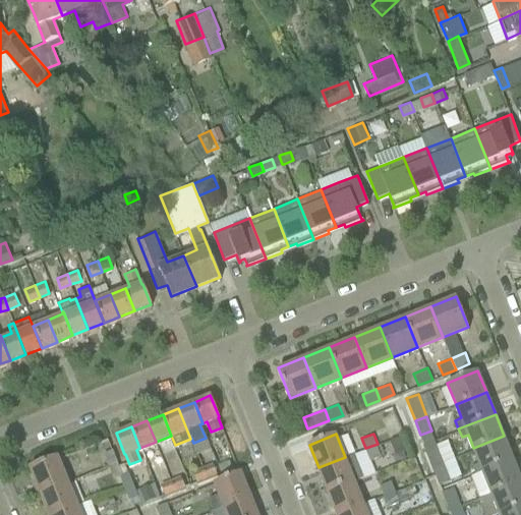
[(513,458),(504,436),(473,448),(474,450),(478,460),(475,462),(472,463),(475,472),(476,472),(482,470),(513,458)]
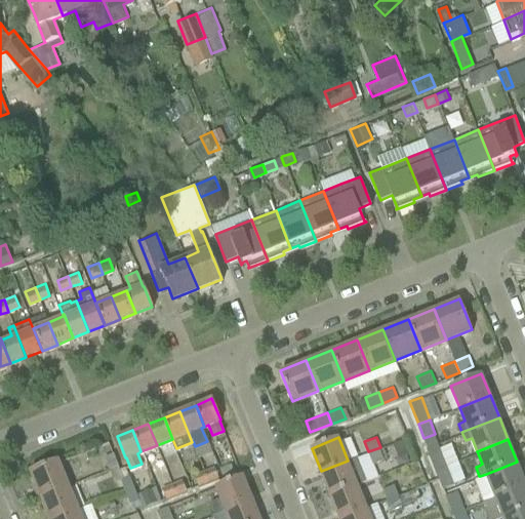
[(428,449),(435,469),(447,464),(440,445),(428,449)]
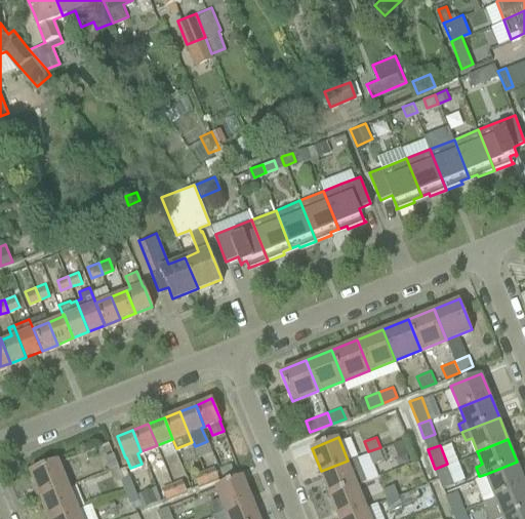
[(385,457),(380,447),(368,451),(372,463),(385,457)]
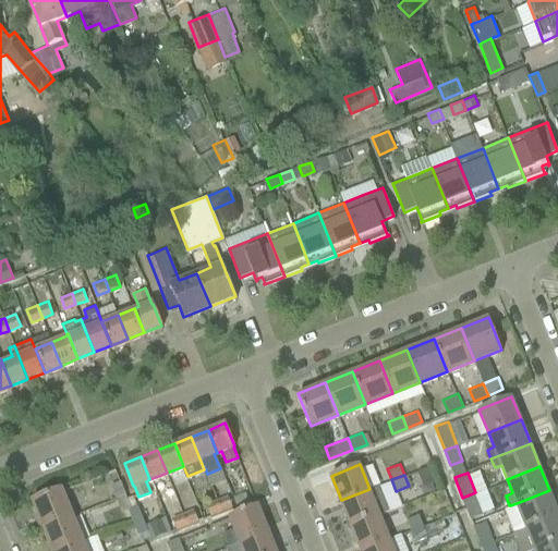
[(110,482),(116,497),(126,492),(121,479),(110,482)]
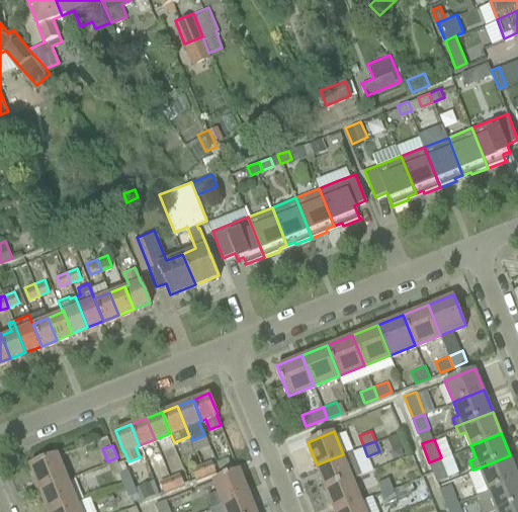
[(361,473),(352,450),(317,464),(326,487),(352,477),(361,473)]
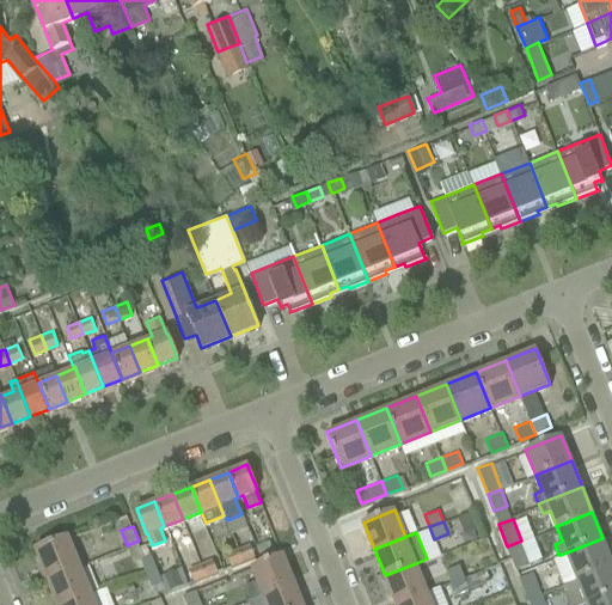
[(80,564),(69,536),(36,550),(48,578),(80,564)]
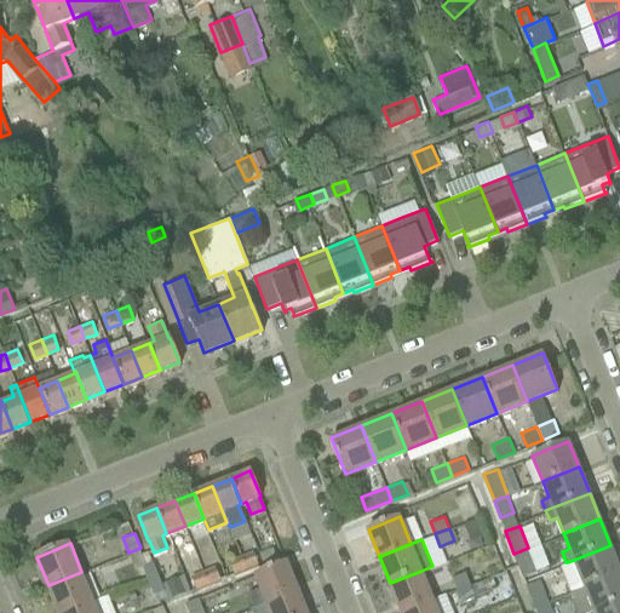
[(619,571),(619,569),(610,545),(574,560),(584,585),(619,571)]
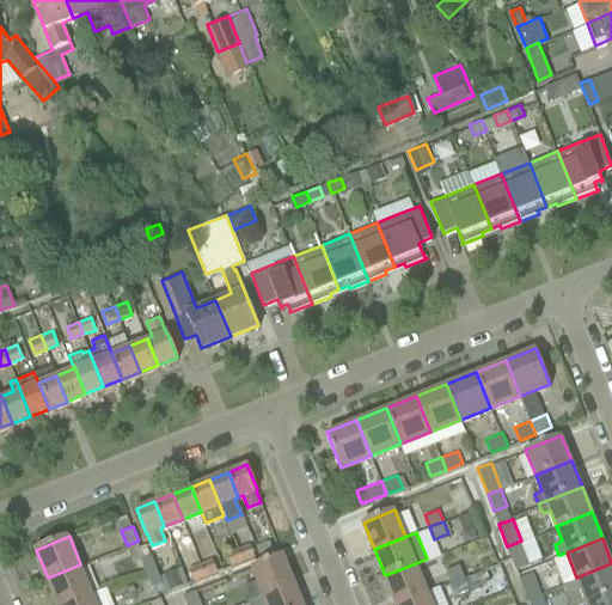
[(250,541),(238,545),(243,561),(256,556),(250,541)]
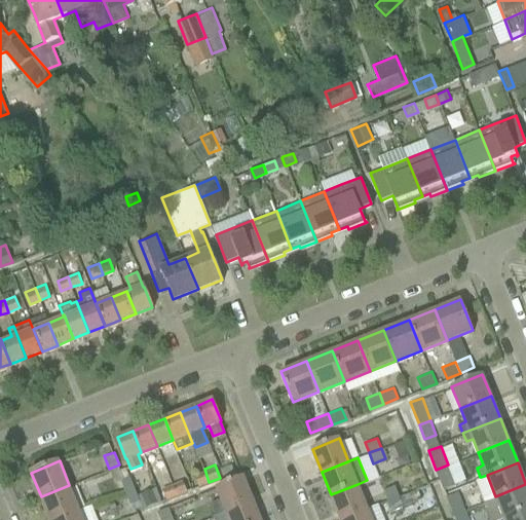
[(455,483),(448,465),(436,470),(443,488),(455,483)]
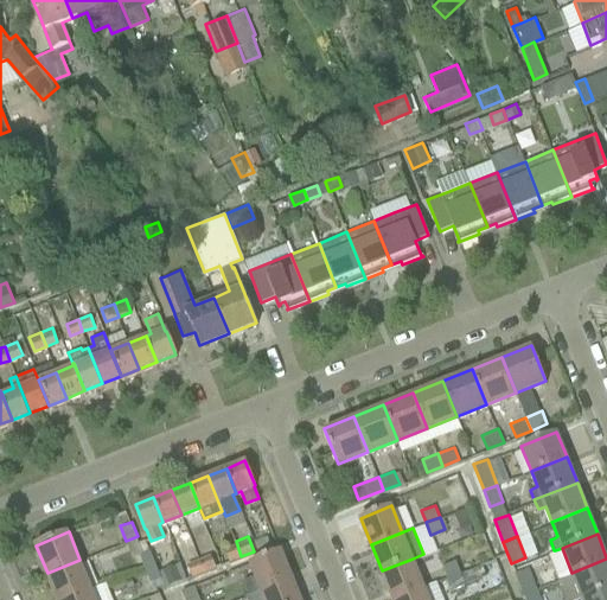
[(241,556),(236,541),(223,546),(229,560),(241,556)]
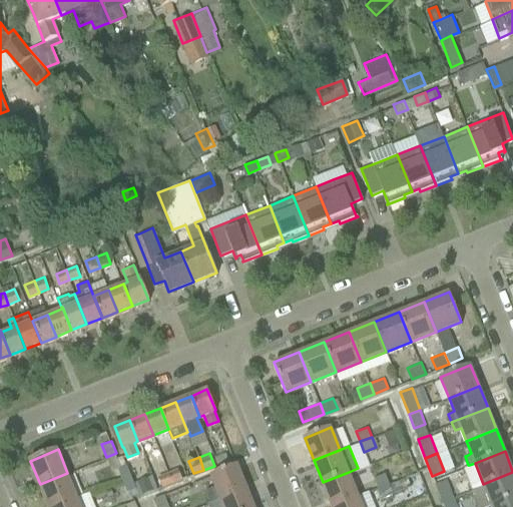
[(117,467),(122,478),(131,474),(126,463),(117,467)]
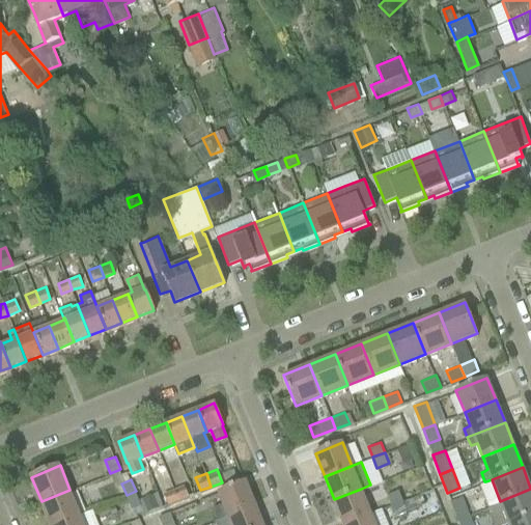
[(254,504),(245,480),(218,492),(223,503),(213,506),(218,519),(254,504)]
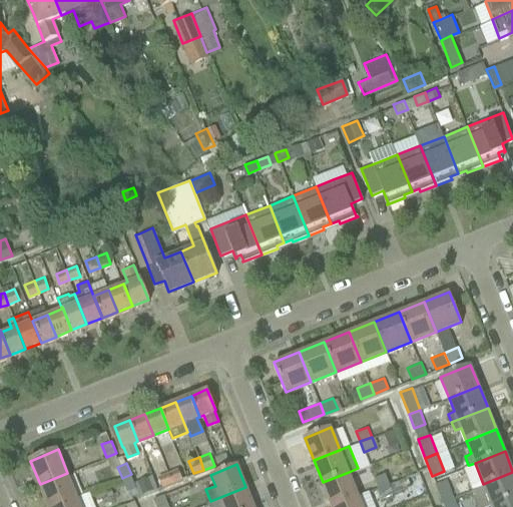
[(178,466),(167,470),(172,481),(182,477),(178,466)]
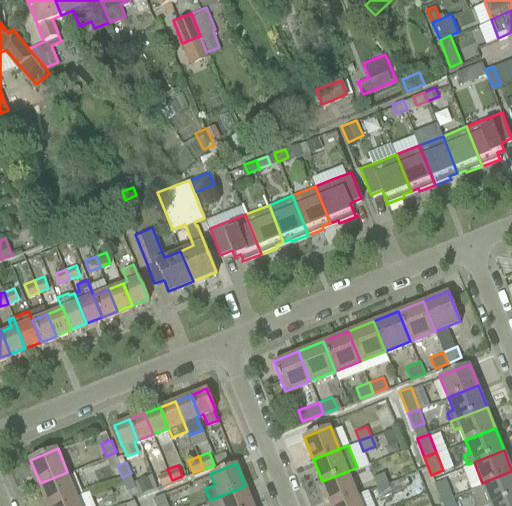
[(172,480),(167,469),(157,473),(162,485),(172,480)]
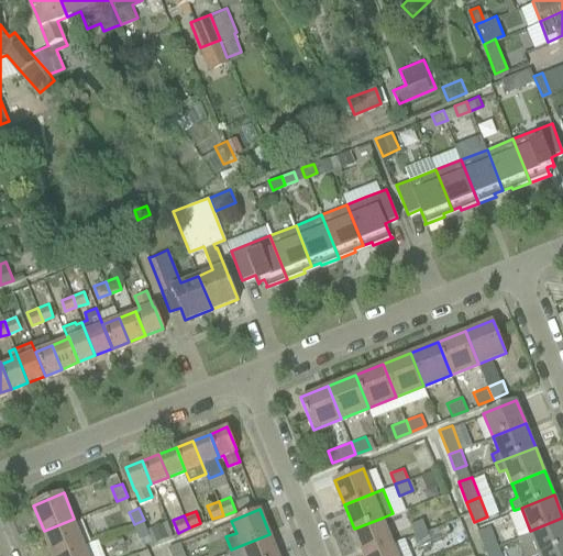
[(409,522),(415,533),(428,527),(423,516),(409,522)]
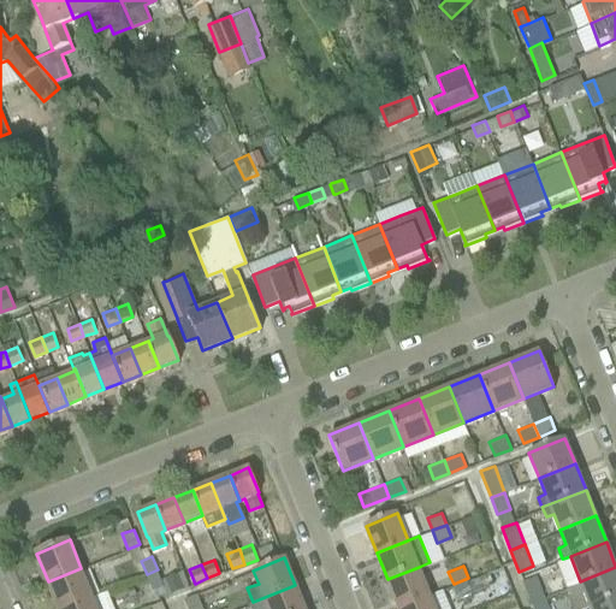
[(430,593),(419,567),(388,579),(398,607),(430,593)]
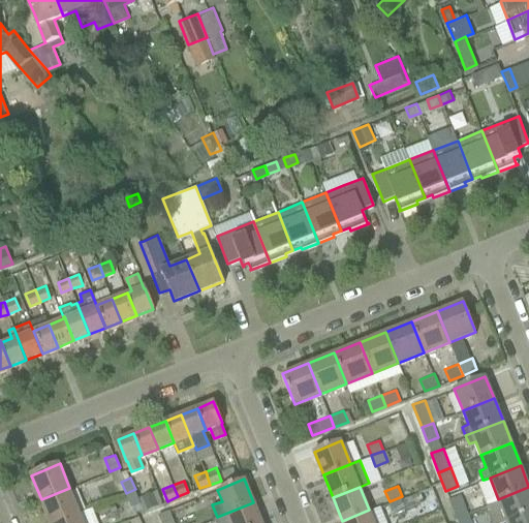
[(528,513),(528,487),(498,499),(507,522),(528,513)]
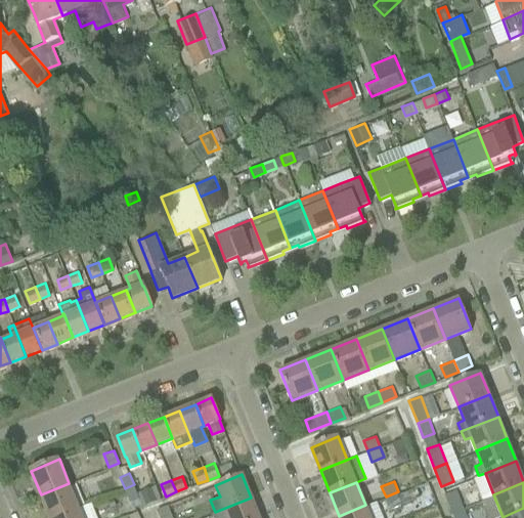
[(79,507),(69,483),(41,494),(50,517),(79,507)]
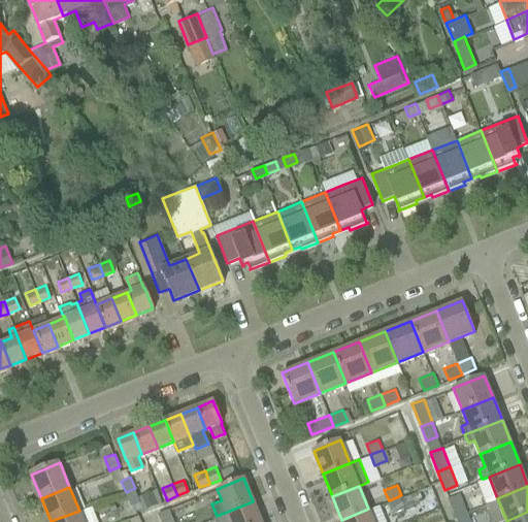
[(138,494),(143,509),(163,500),(158,487),(138,494)]
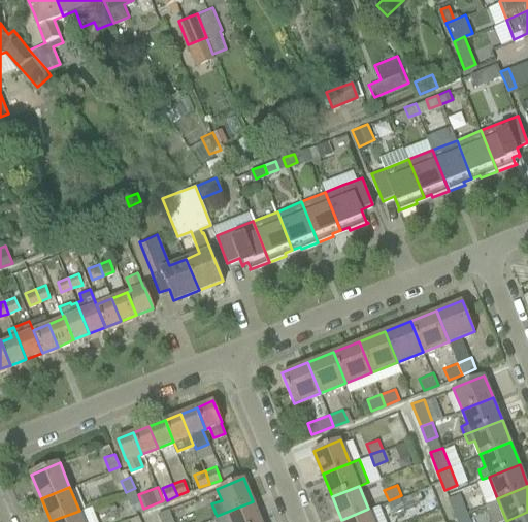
[(140,500),(135,488),(126,492),(131,504),(140,500)]
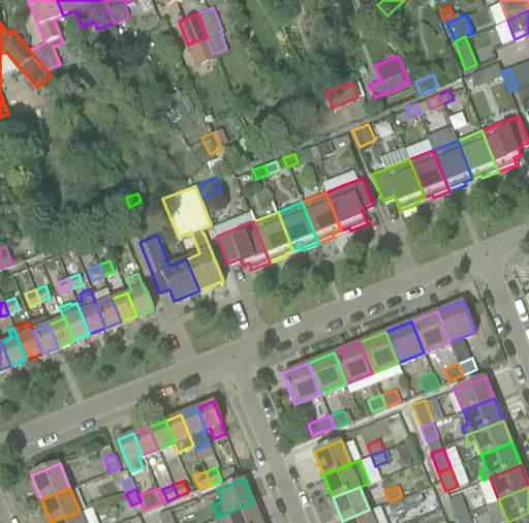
[(448,497),(456,516),(468,512),(461,493),(448,497)]
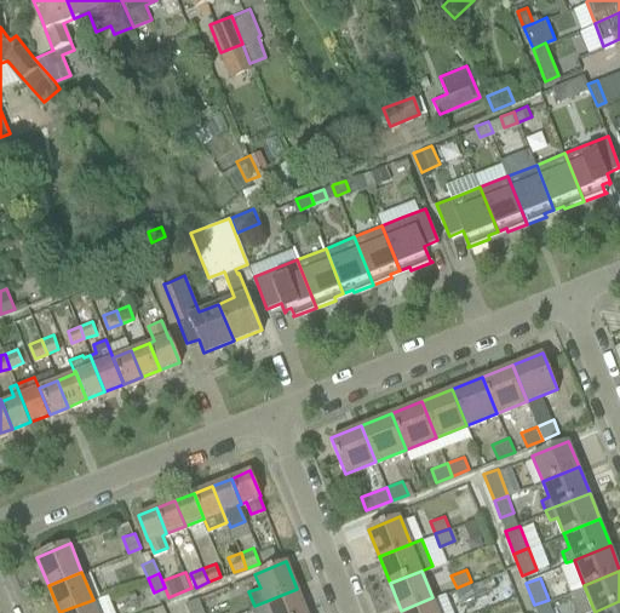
[(476,595),(471,582),(457,588),(461,601),(476,595)]
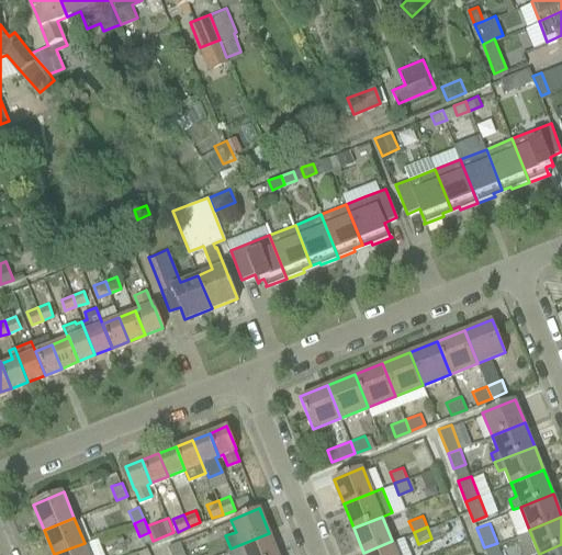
[(278,554),(269,533),(231,548),(229,548),(232,554),(278,554)]
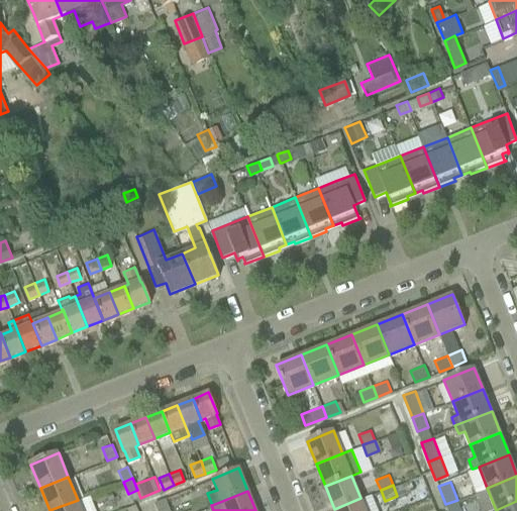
[(153,501),(158,510),(171,510),(166,496),(153,501)]
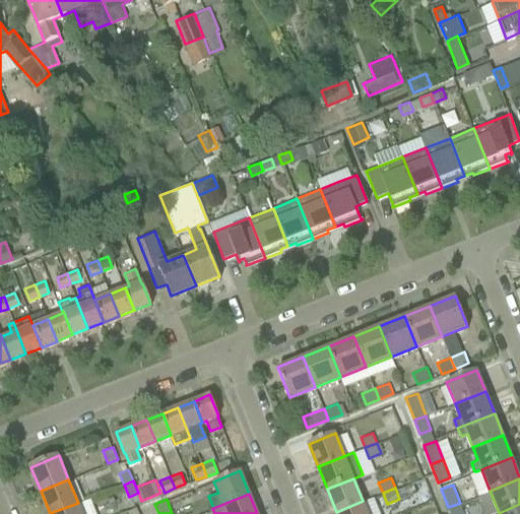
[(367,513),(363,501),(336,512),(336,513),(367,513)]
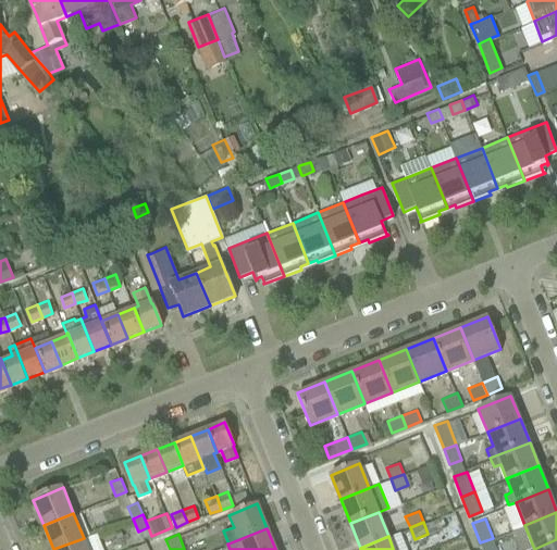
[(88,549),(84,538),(53,549),(88,549)]
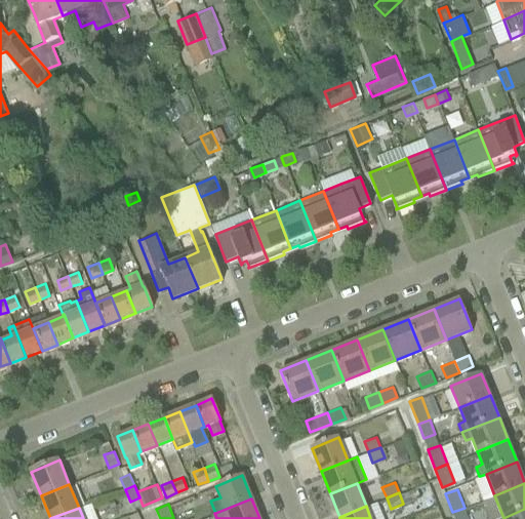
[(469,518),(465,508),(452,512),(454,518),(469,518)]
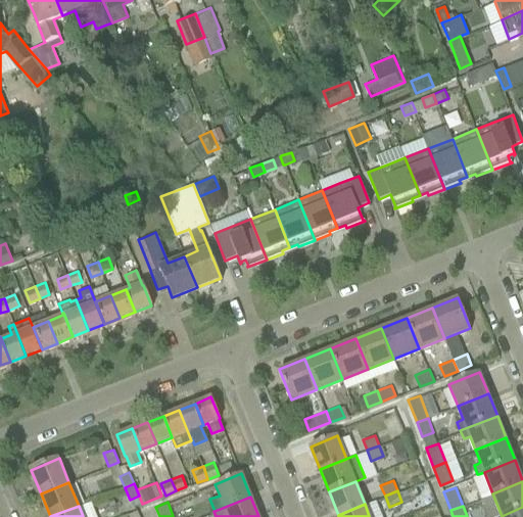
[(522,516),(522,507),(502,516),(522,516)]
